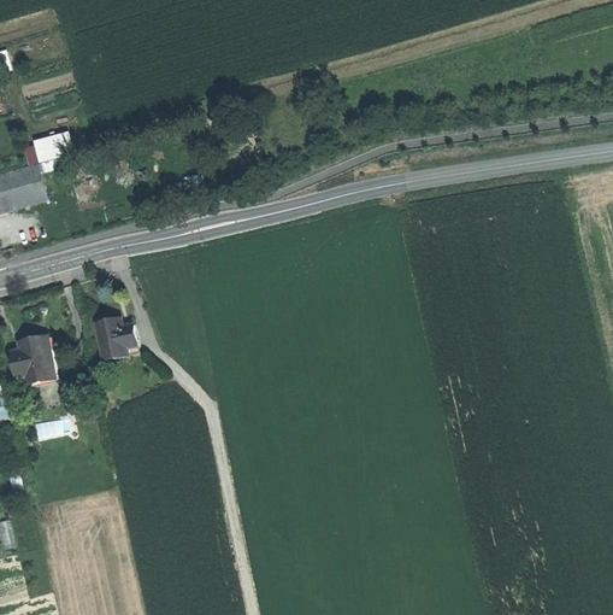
[(33,144),(37,160),(59,156),(72,152),(66,130),(31,141),(33,144)]
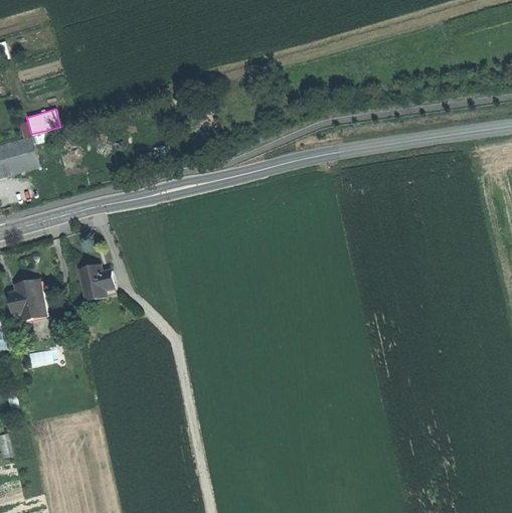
[(19,122),(23,136),(31,134),(27,120),(19,122)]
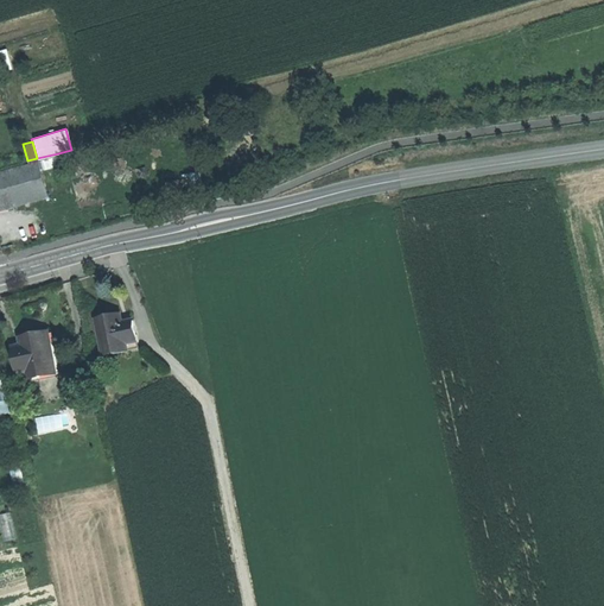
[(58,153),(37,158),(39,168),(61,162),(58,153)]
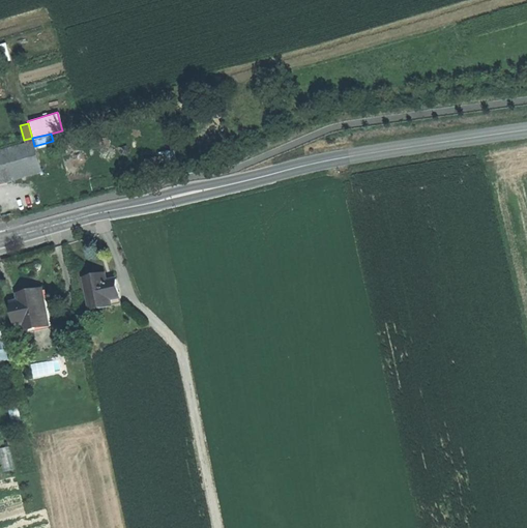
[(0,182),(41,172),(34,146),(32,138),(24,140),(0,146),(0,182)]
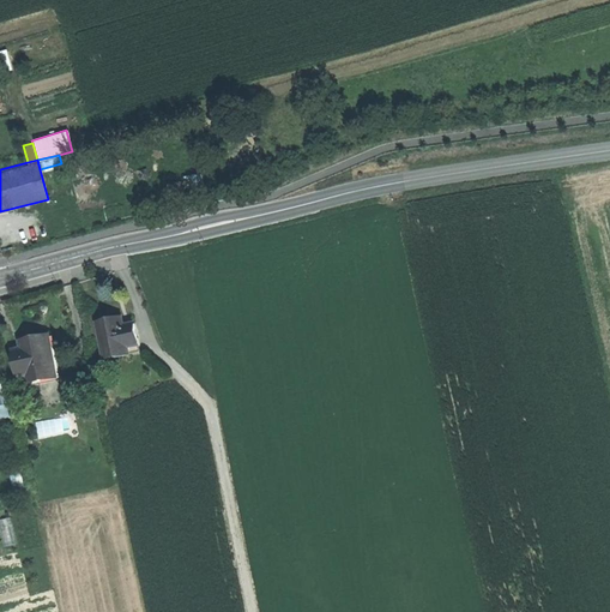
[(127,352),(126,345),(121,325),(120,318),(107,321),(96,323),(103,357),(127,352)]
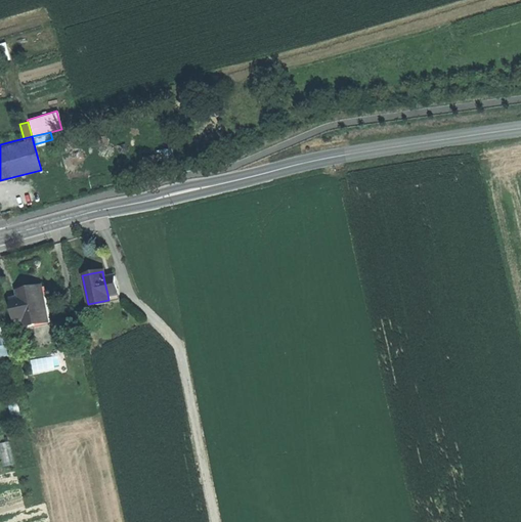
[(103,277),(107,294),(116,293),(112,276),(103,277)]
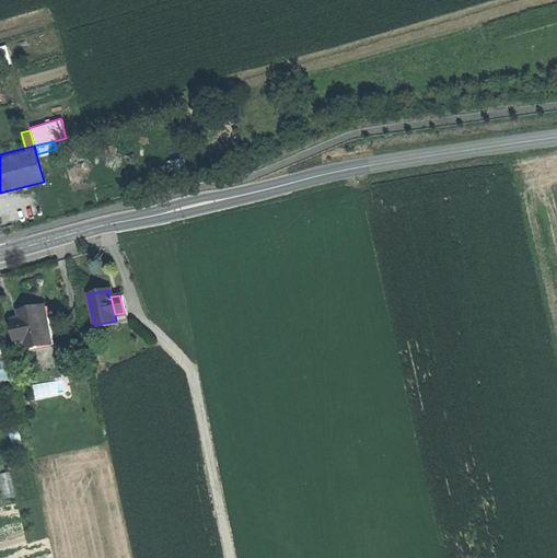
[(45,345),(38,307),(24,311),(13,313),(14,318),(8,320),(12,345),(19,344),(20,350),(45,345)]
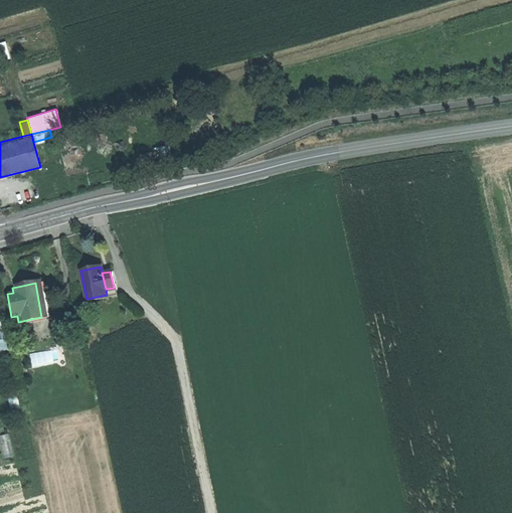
[(0,450),(1,455),(12,453),(8,432),(0,433),(0,450)]
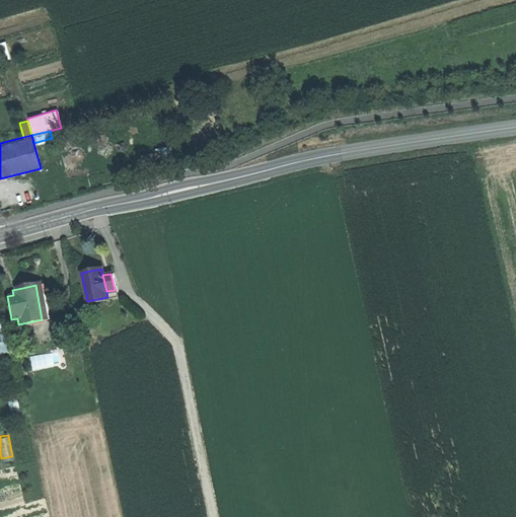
All buildings are outlined.
